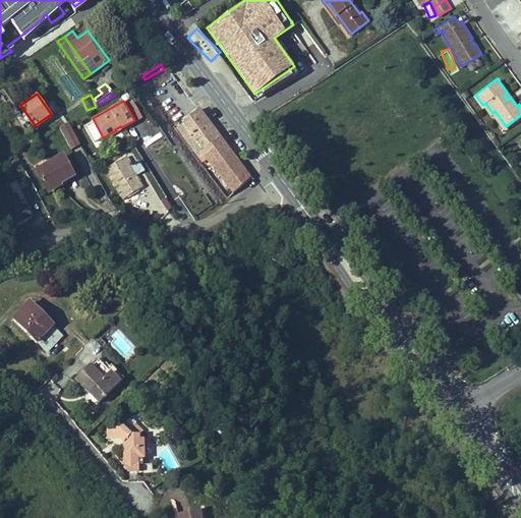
[(506,126),(495,111),(493,113),(485,103),(482,105),(501,130),(506,126)]
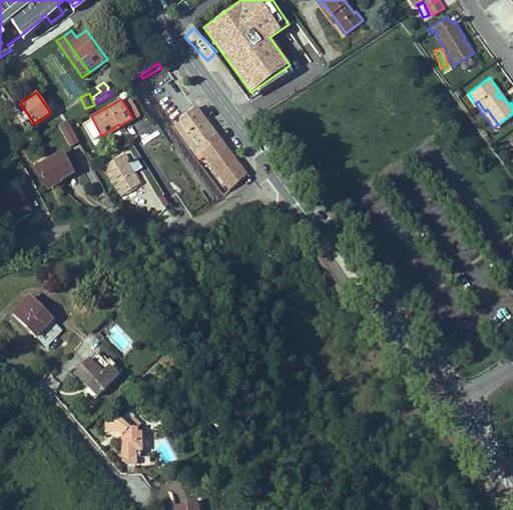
[(195,105),(180,117),(196,139),(190,143),(195,151),(200,148),(230,187),(246,173),(208,122),(195,105)]
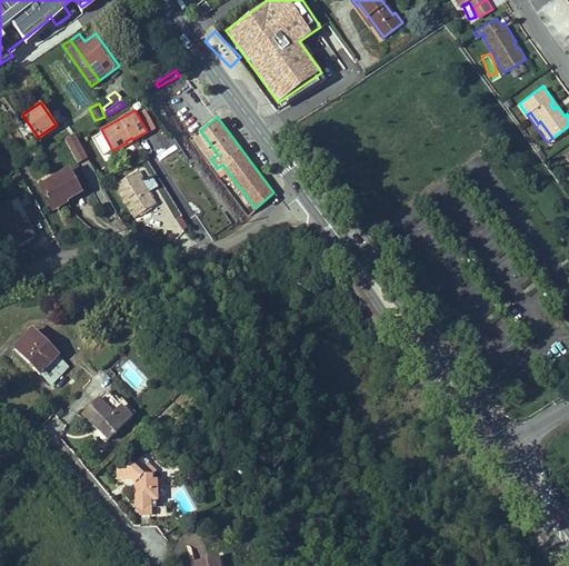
[(76,132),(66,139),(78,161),(88,156),(76,132)]
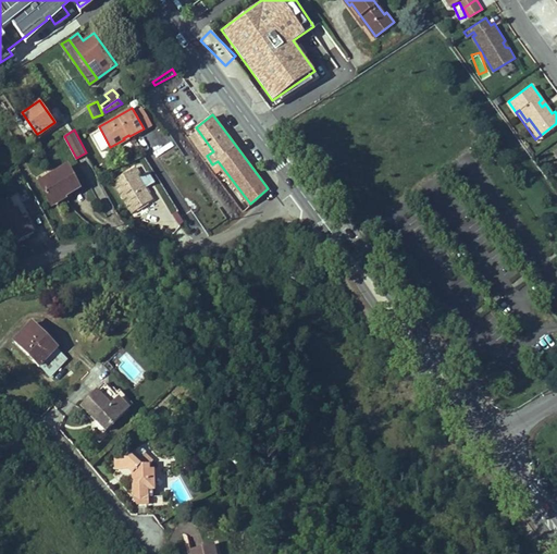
[(16,162),(23,173),(29,170),(24,158),(16,162)]
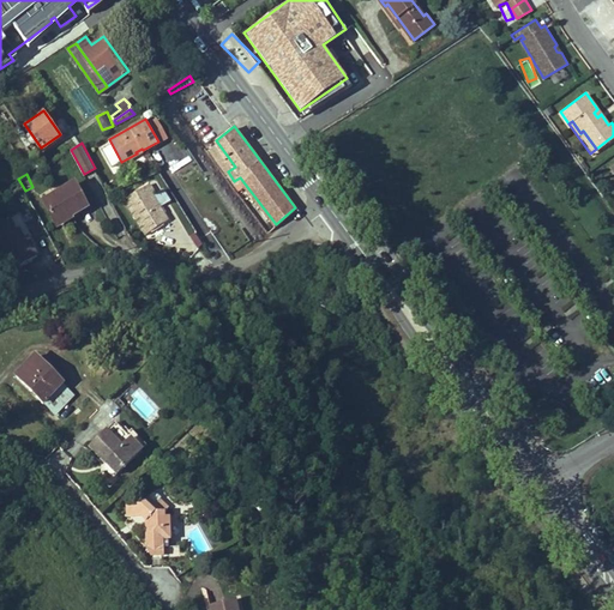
[(74,181),(43,198),(54,218),(68,211),(71,213),(88,205),(74,181)]
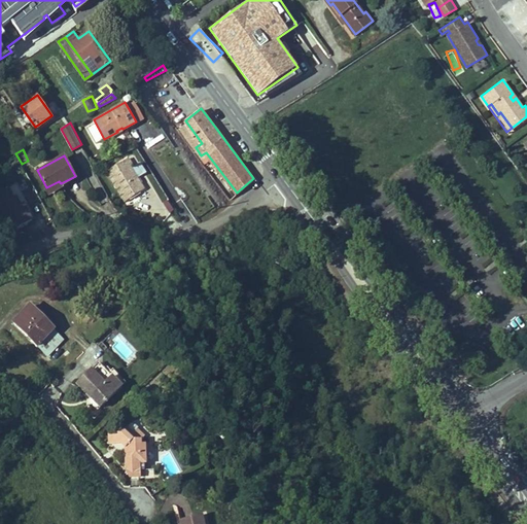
[(129,156),(107,170),(125,200),(134,194),(144,187),(131,166),(133,164),(129,156)]
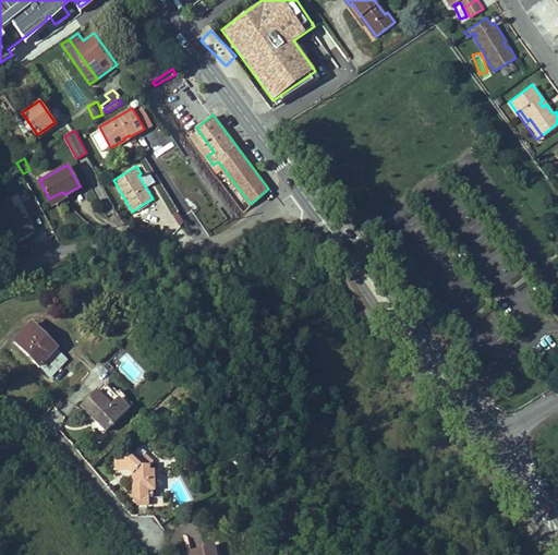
[(28,210),(17,191),(8,196),(19,216),(24,213),(28,210)]
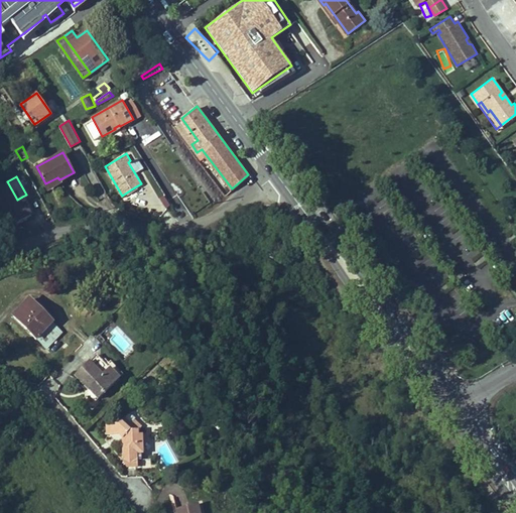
[(57,177),(45,183),(48,188),(60,181),(59,179),(57,177)]
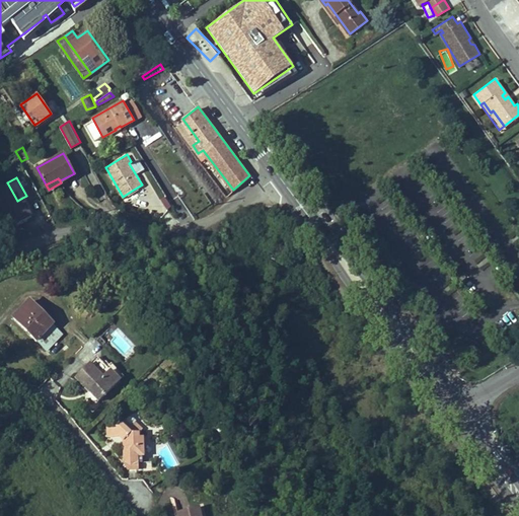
[(0,186),(0,208),(10,226),(22,220),(31,215),(22,198),(17,201),(7,182),(0,186)]
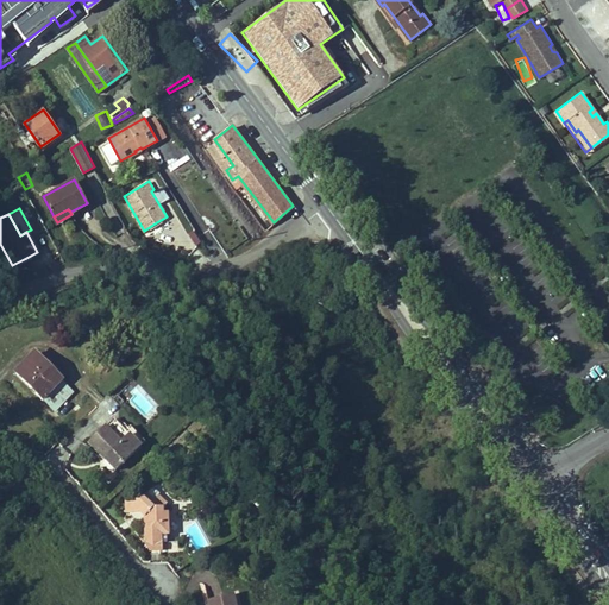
[(192,224),(182,232),(192,245),(202,237),(192,224)]
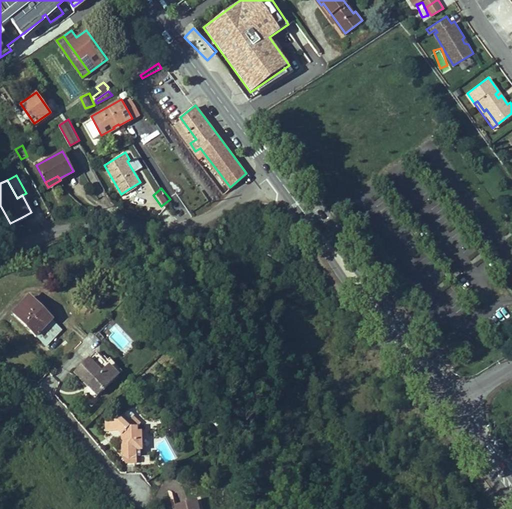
[(51,319),(40,309),(42,307),(29,295),(13,311),(36,334),(37,333),(51,319)]
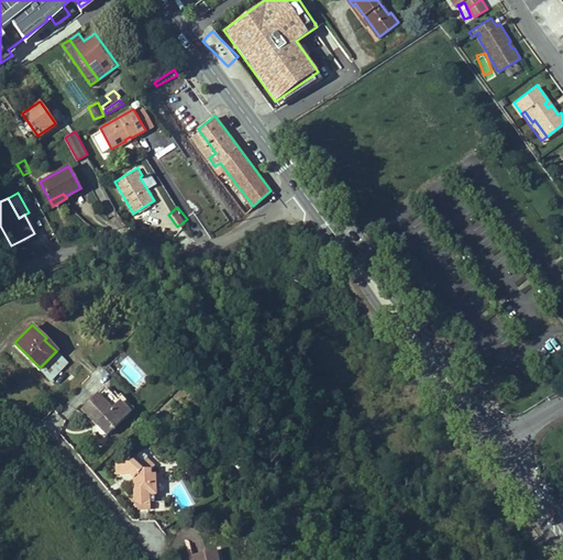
[(56,382),(69,370),(63,364),(67,360),(57,350),(46,338),(44,340),(56,351),(41,366),(51,376),(56,382)]
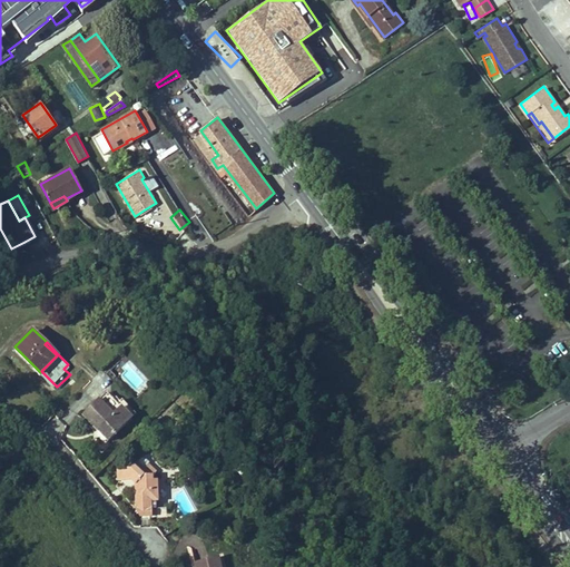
[(131,416),(123,406),(127,401),(123,397),(120,399),(116,394),(114,397),(107,390),(84,413),(94,423),(96,421),(100,426),(98,428),(108,439),(131,416)]
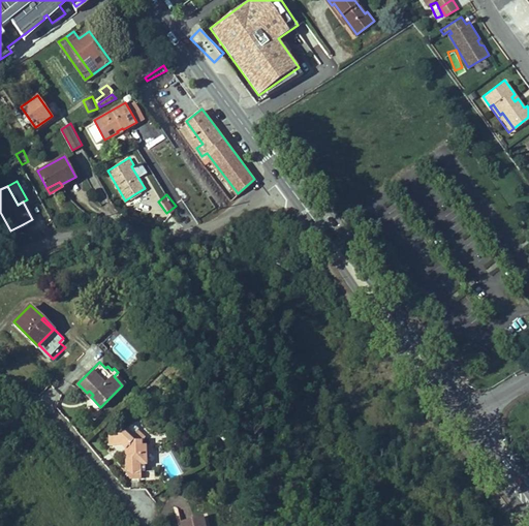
[(126,381),(118,372),(114,376),(122,385),(126,381)]
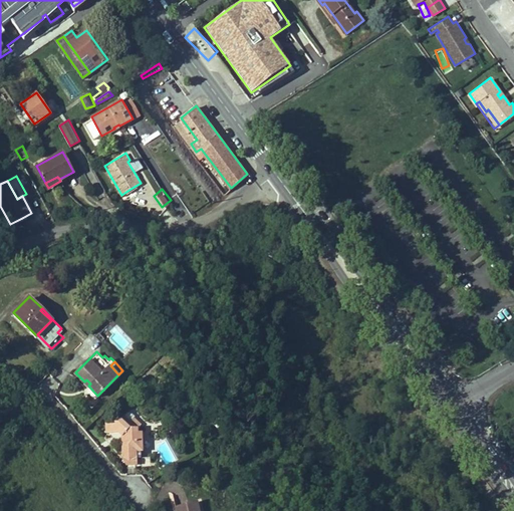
[(143,449),(142,431),(138,431),(138,427),(141,423),(134,416),(135,415),(131,411),(127,411),(117,421),(106,421),(106,431),(120,430),(121,428),(124,431),(121,434),(122,457),(126,463),(151,462),(151,455),(141,456),(137,456),(137,449),(141,449),(143,449)]
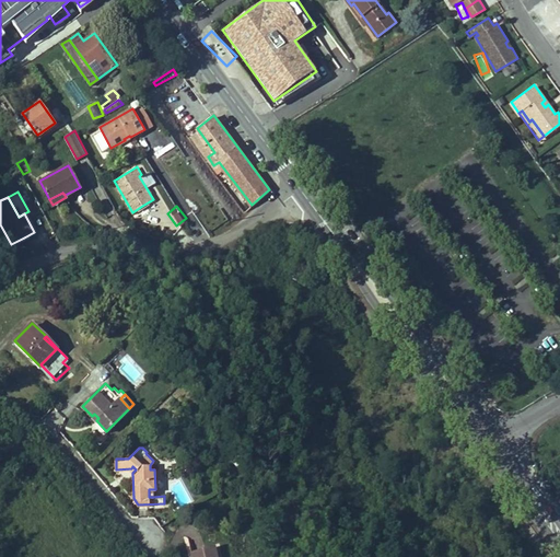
[(191,550),(193,556),(218,556),(214,545),(191,550)]
